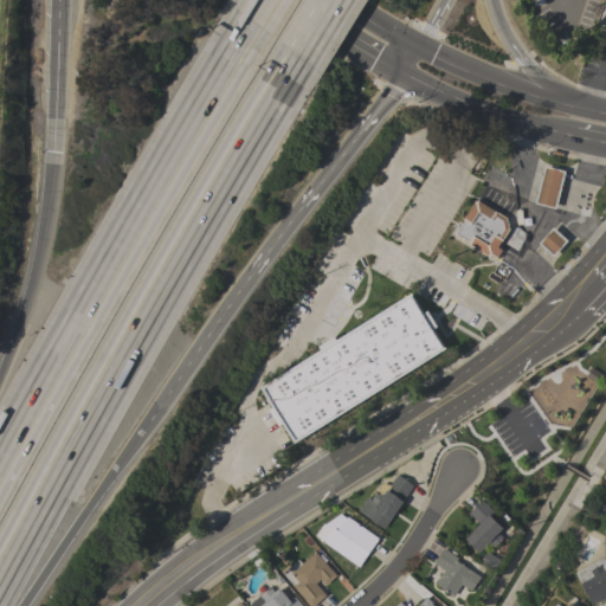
[(555,208),(534,202),(543,166),(563,171),(555,208)]
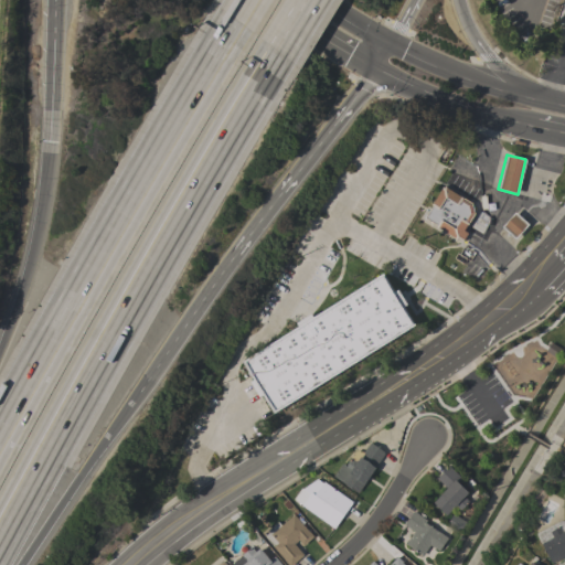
[(433,205),(432,205),(443,187),(444,188),(444,187),(462,198),(472,203),(475,214),(469,223),(468,223),(464,231),(467,233),(462,241),(457,237),(456,240),(436,226),(437,225),(425,217),(433,205)]
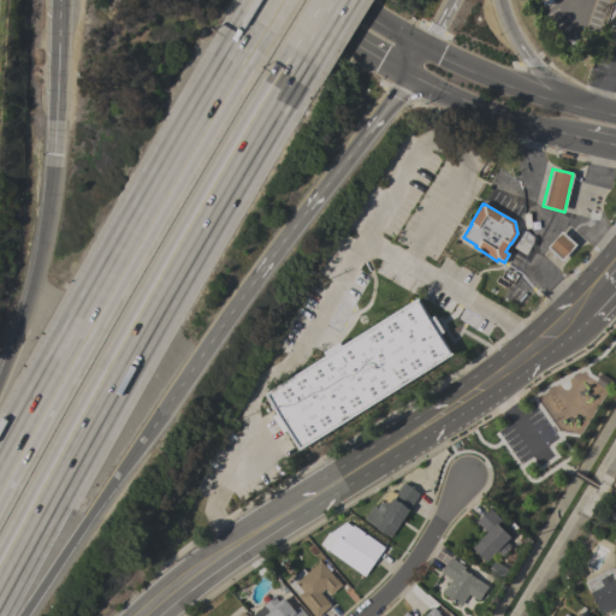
[(576,244),(562,260),(548,247),(561,231),(576,244)]
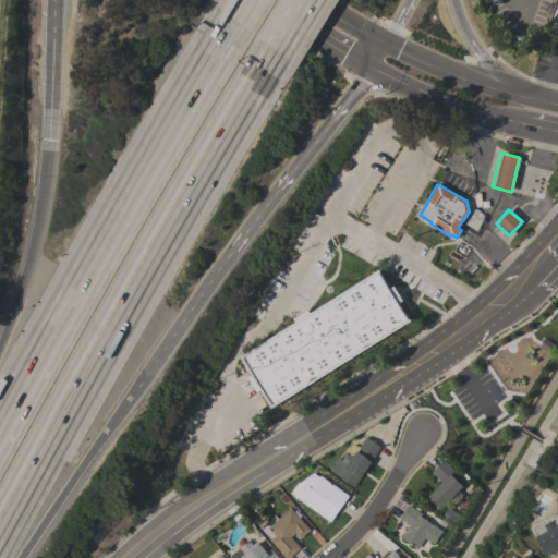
[(378,269),(410,320),(270,408),(239,356),(378,269)]
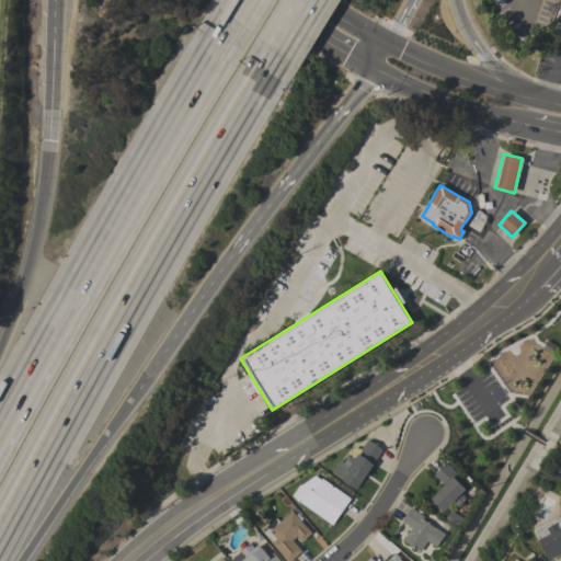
[(340,460),(343,462),(345,460),(344,459),(353,446),(361,449),(367,439),(382,449),(355,490),(331,472),(340,460)]
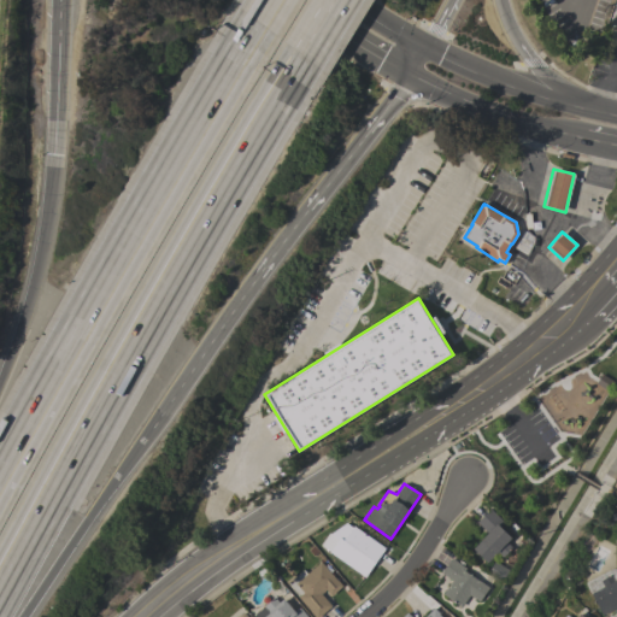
[(472,548),(488,533),(476,522),(489,509),(504,522),(499,526),(511,538),(507,542),(512,547),(503,557),(498,552),(487,563),(472,548)]
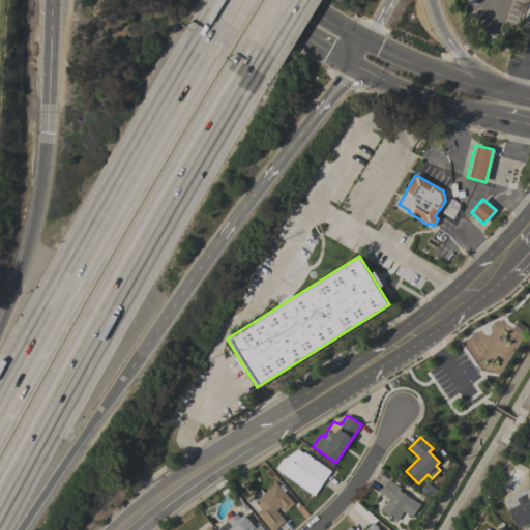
[(284,473),(276,468),(285,459),(284,459),(297,449),(302,453),(303,451),(330,471),(313,495),(283,474),(284,473)]
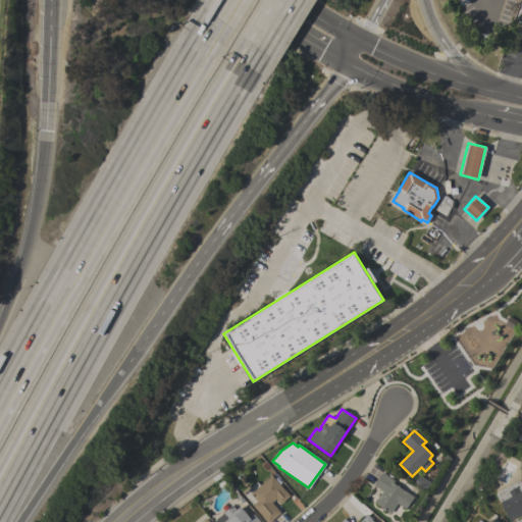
[(406,509),(397,504),(390,514),(374,503),(382,490),(373,484),(381,472),(395,480),(393,482),(414,497),(406,509)]
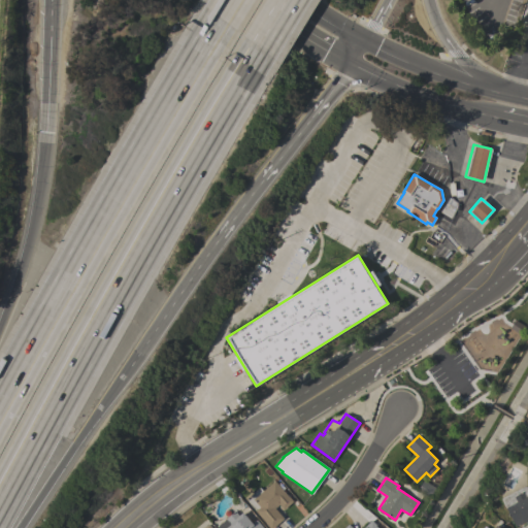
[(288,497),(289,496),(293,501),(283,509),(278,504),(275,508),(284,519),(273,527),(269,527),(255,510),(256,510),(248,500),(251,497),(250,495),(259,487),(262,491),(274,481),(288,497)]
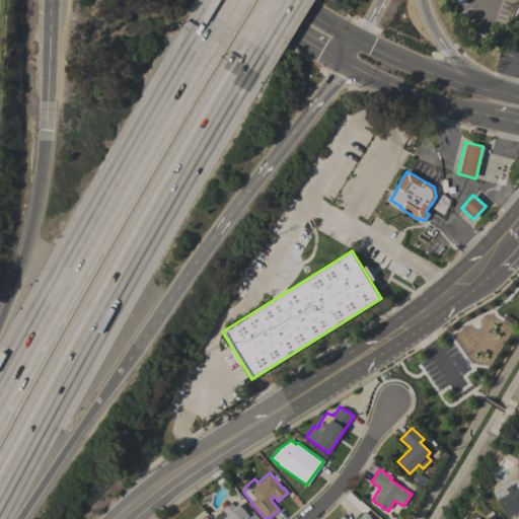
[(428,479),(423,489),(411,480),(417,472),(428,479)]
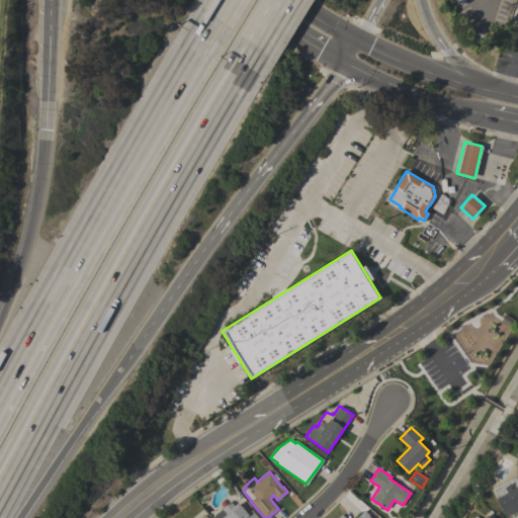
[(515,478),(517,478),(517,510),(506,516),(492,489),(512,479),(515,478)]
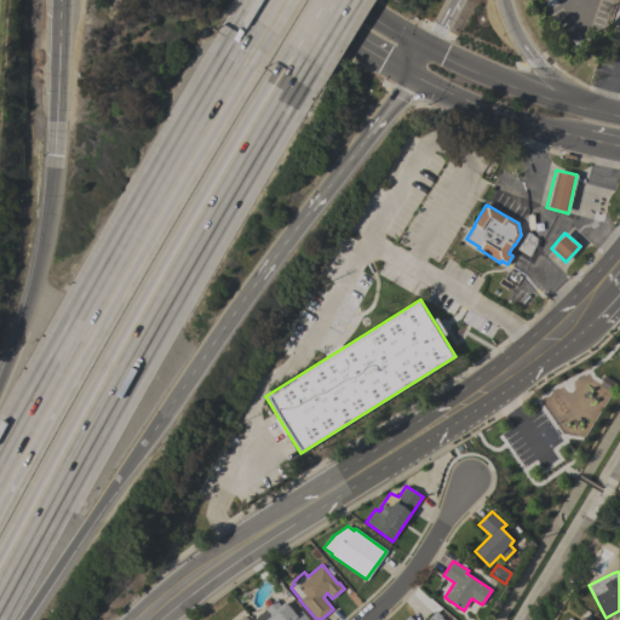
[(296,614),(300,610),(309,619),(256,619),(254,619),(265,609),(264,609),(275,600),(280,606),(285,601),(296,614)]
